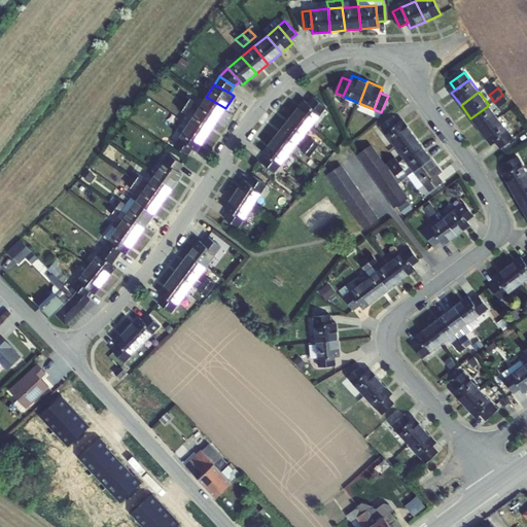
[(186,95),(182,101),(190,107),(196,101),(186,95)]
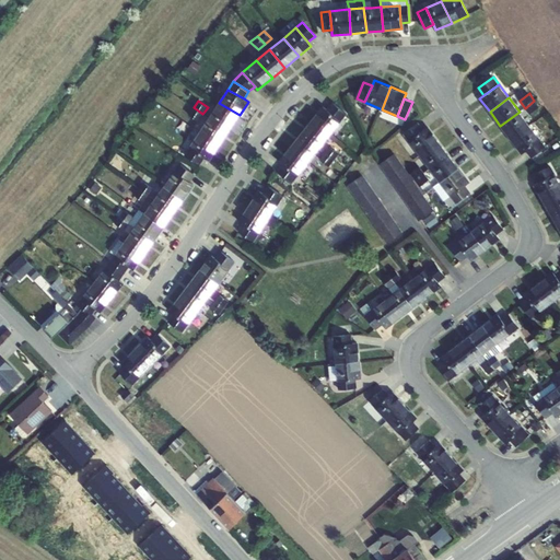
[(534,101),(525,108),(529,114),(538,107),(534,101)]
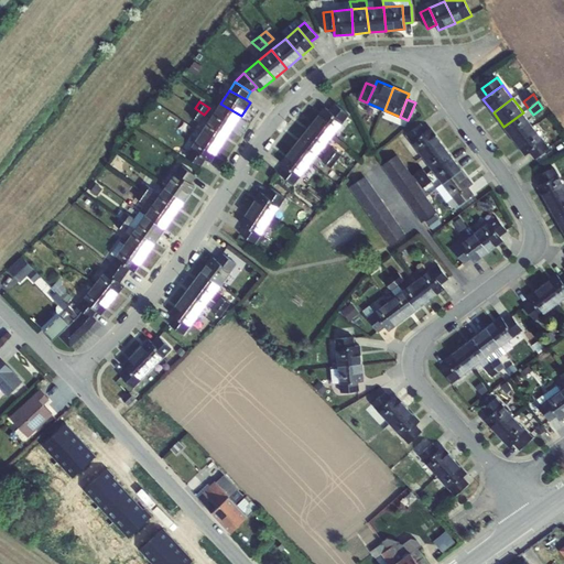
[(241,116),(220,104),(210,119),(230,132),(241,116)]
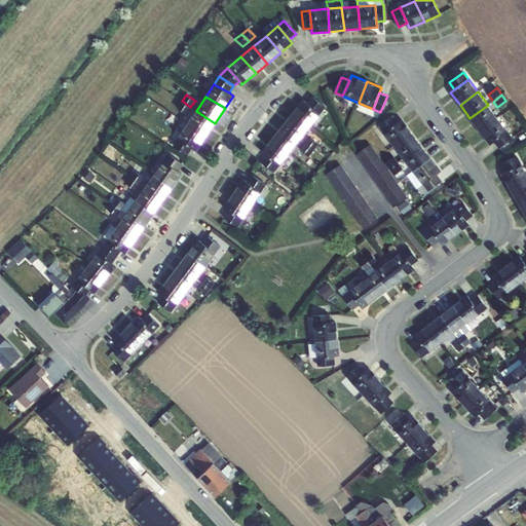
[(307,103),(321,114),(325,107),(312,97),(307,103)]
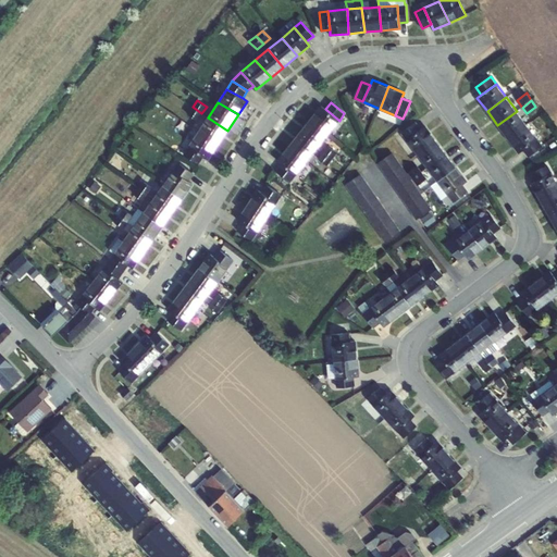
[(201,113),(193,107),(187,114),(197,120),(201,113)]
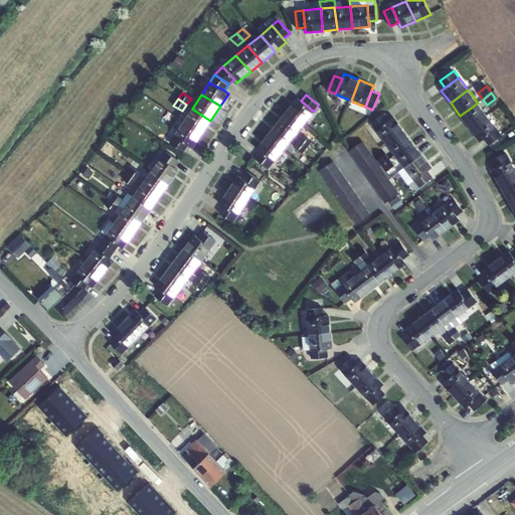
[(287,111),(303,125),(314,112),(301,101),(297,99),(287,111)]
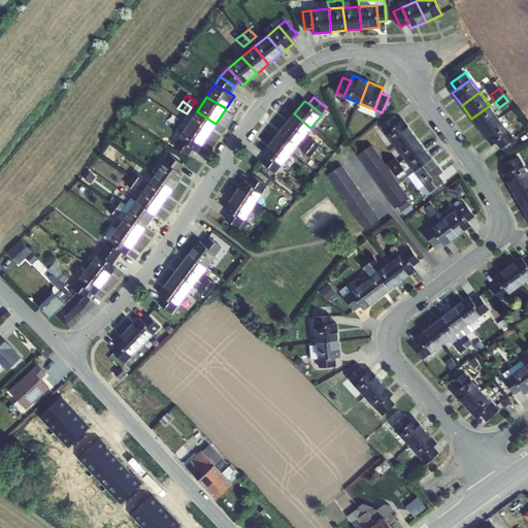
[(482,132),(499,119),(490,105),(471,119),(482,132)]
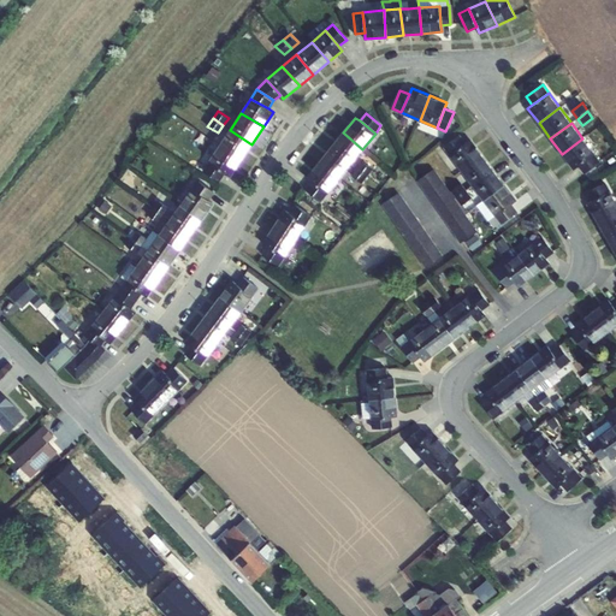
[(220,144),(242,159),(252,144),(230,130),(220,144)]
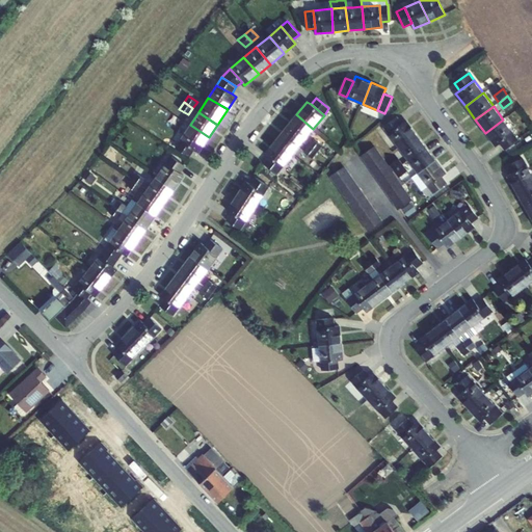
[(313,129),(296,114),(285,128),(303,141),(313,129)]
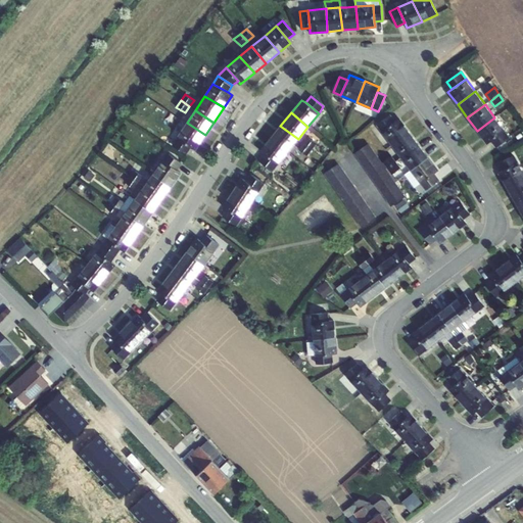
[(382,132),(395,122),(390,114),(377,125),(382,132)]
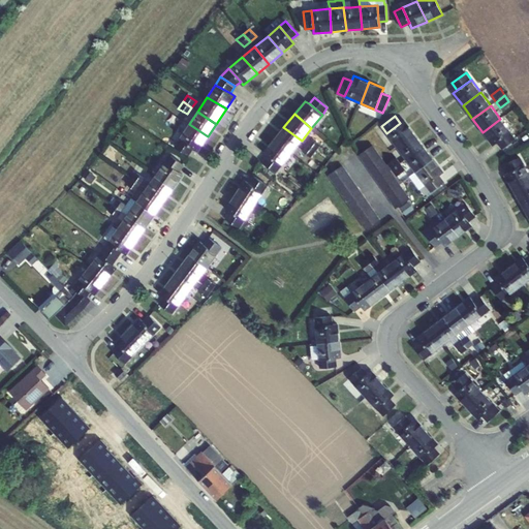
[(500,119),(483,132),(492,145),(496,142),(509,131),(500,119)]
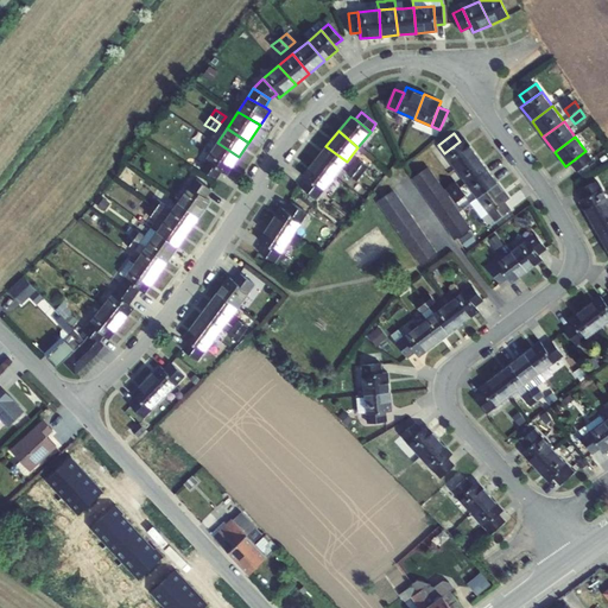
[(455,169),(476,153),(464,138),(460,141),(444,153),(455,169)]
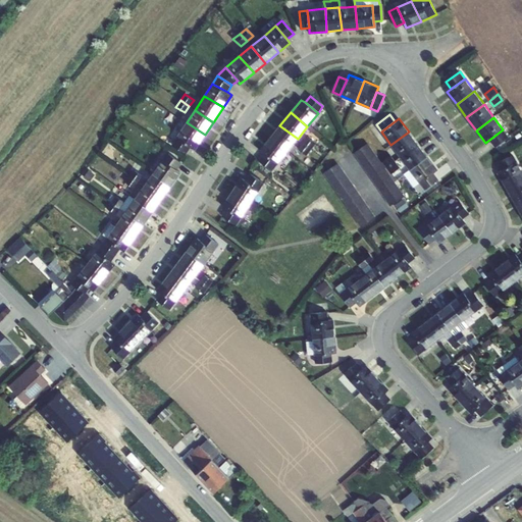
[(205,135),(187,122),(176,137),(191,147),(196,150),(205,135)]
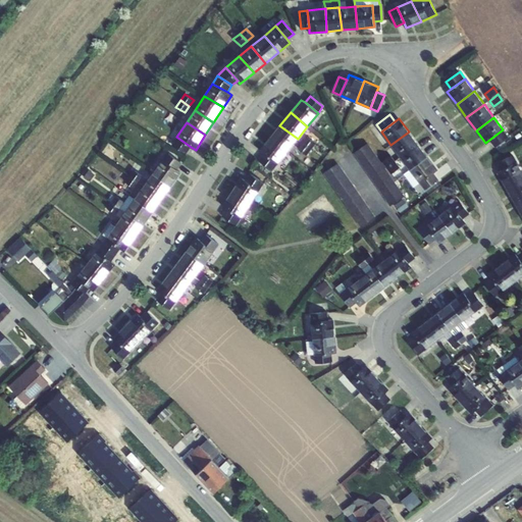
[(270,137),(288,151),(298,139),(279,125),(270,137)]
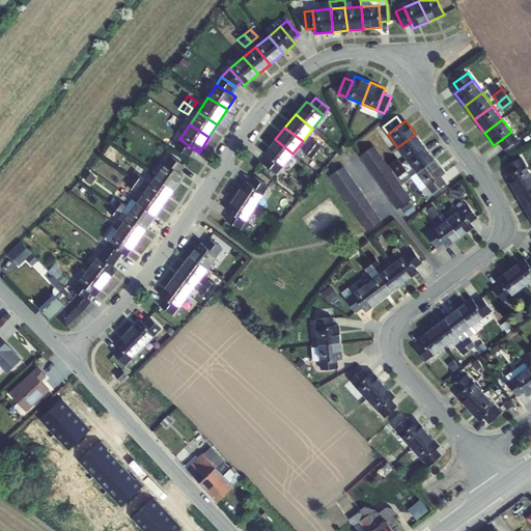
[(511,132),(498,142),(503,148),(516,138),(511,132)]
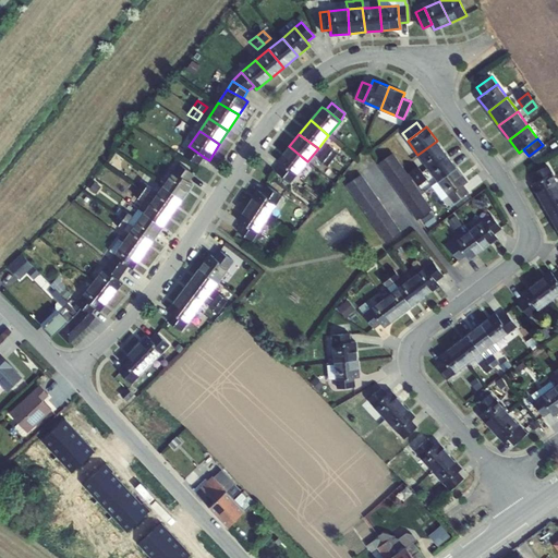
[(437,141),(417,155),(423,162),(427,168),(447,154),(437,141)]
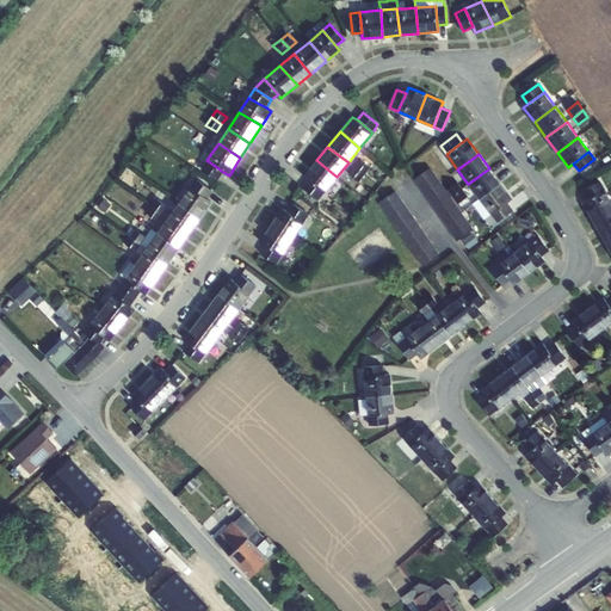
[(223,172),(207,160),(202,168),(218,179),(223,172)]
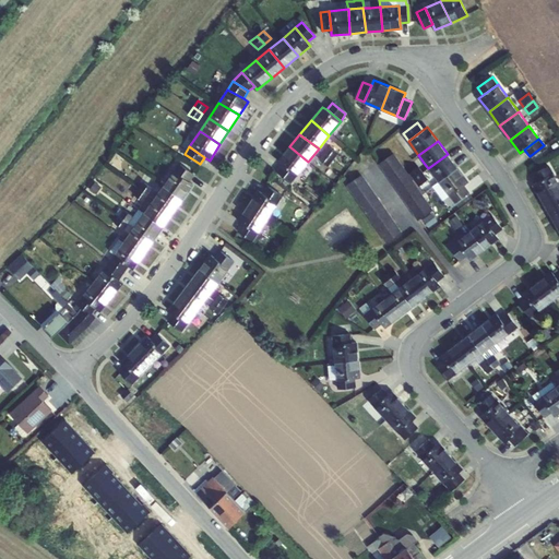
[(308,162),(289,146),(278,161),(283,164),(298,176),(308,162)]
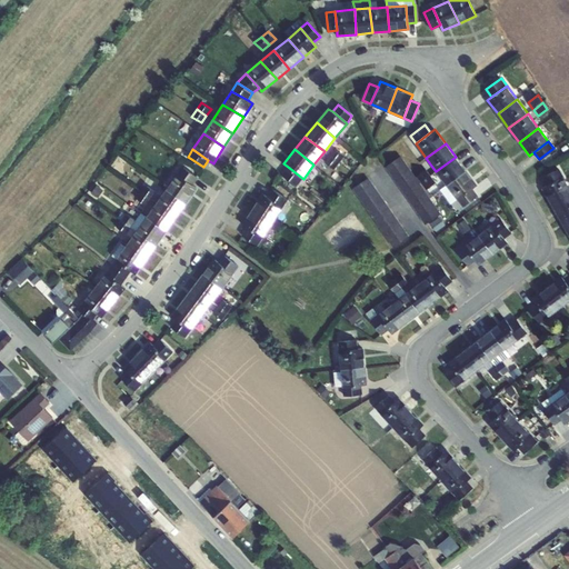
[(336,149),(330,156),(339,162),(345,156),(336,149)]
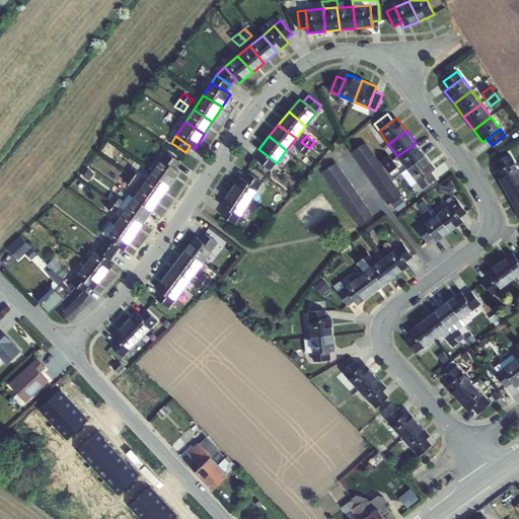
[(309,148),(301,142),(296,147),(305,154),(309,148)]
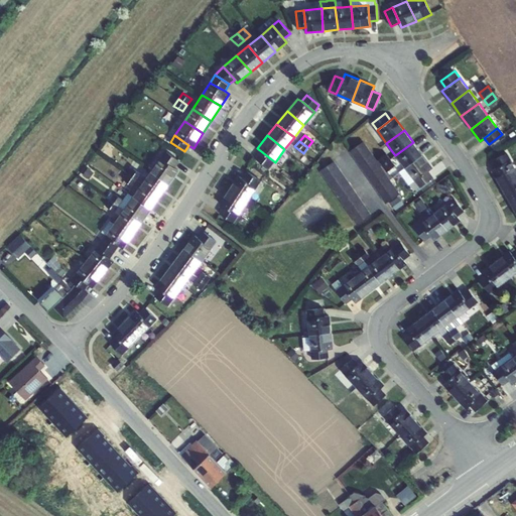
[(386,203),(400,194),(364,141),(350,151),(386,203)]
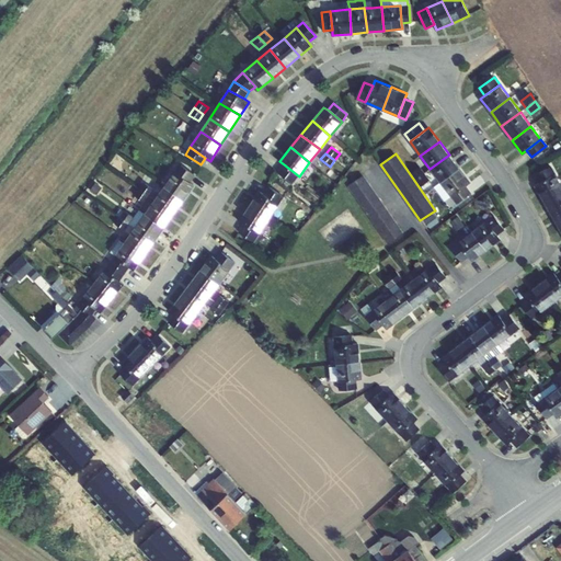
[(441,182),(459,168),(449,155),(430,169),(441,182)]
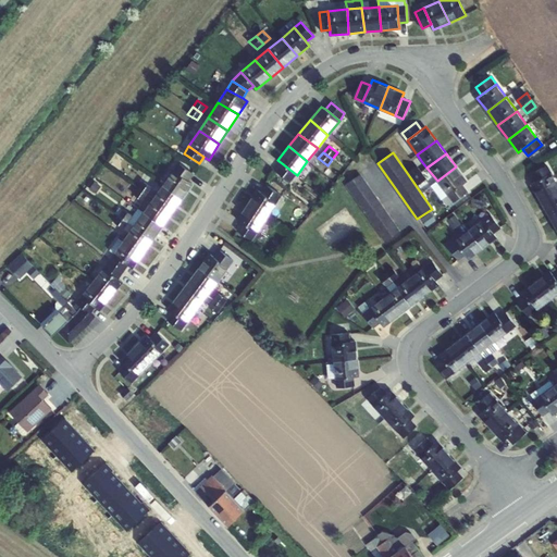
[(421,171),(426,168),(422,162),(417,165),(408,172),(412,177),(421,171)]
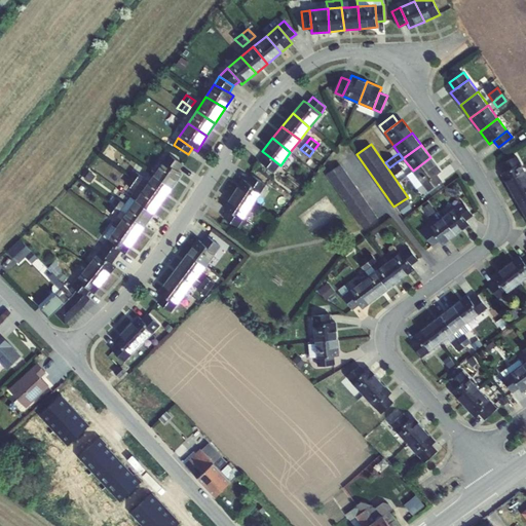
[(164,161),(178,171),(183,163),(168,154),(164,161)]
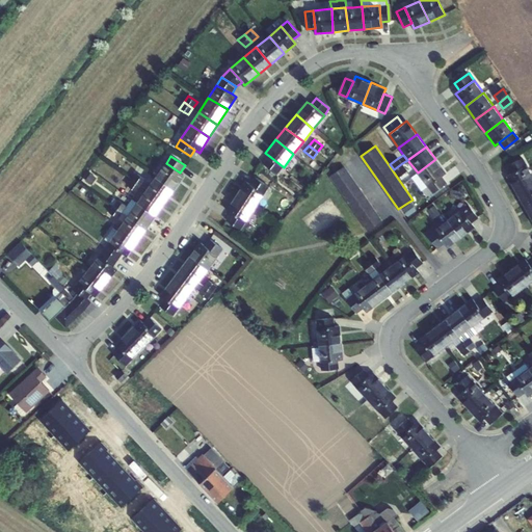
[(284,167),(269,156),(264,163),(278,173),(284,167)]
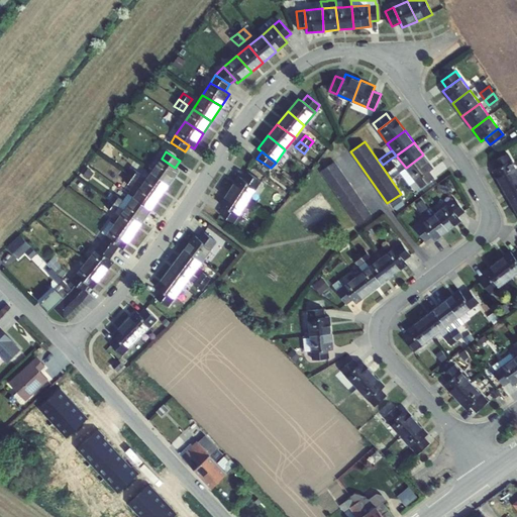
[(498,169),(513,161),(508,153),(494,161),(498,169)]
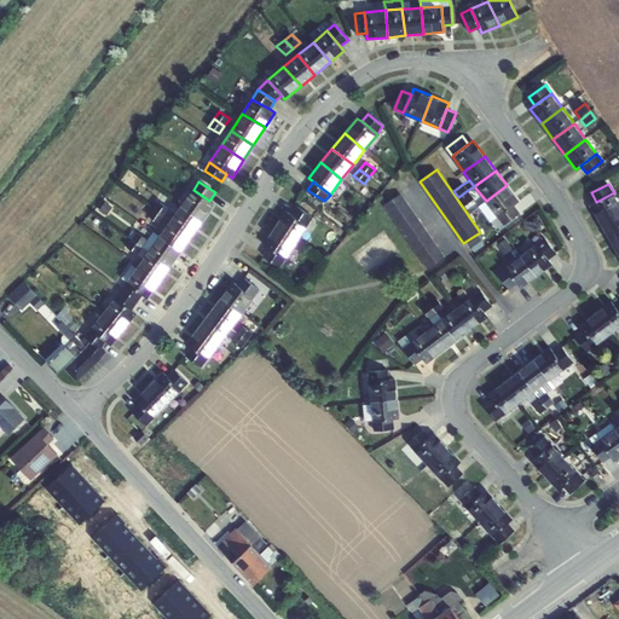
[(507,185),(486,201),(498,217),(514,204),(519,201),(507,185)]
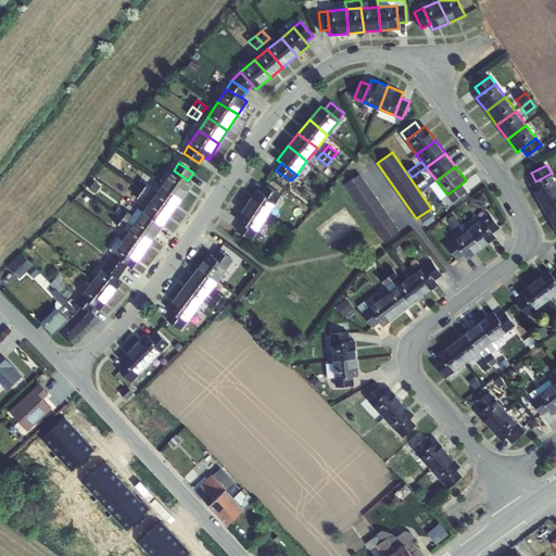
[(164,184),(184,197),(192,184),(188,180),(174,171),(164,184)]
